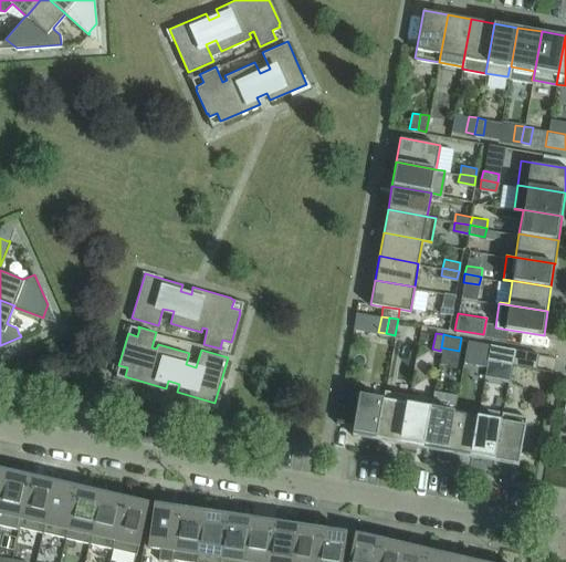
[(488,360),(490,343),(482,342),(479,357),(488,360)]
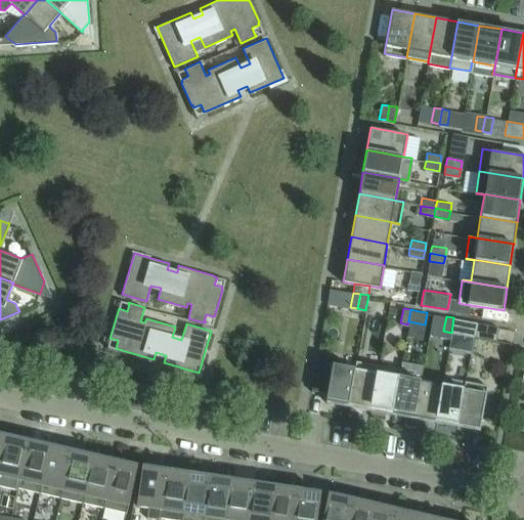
[(453,317),(451,333),(474,337),(476,321),(453,317)]
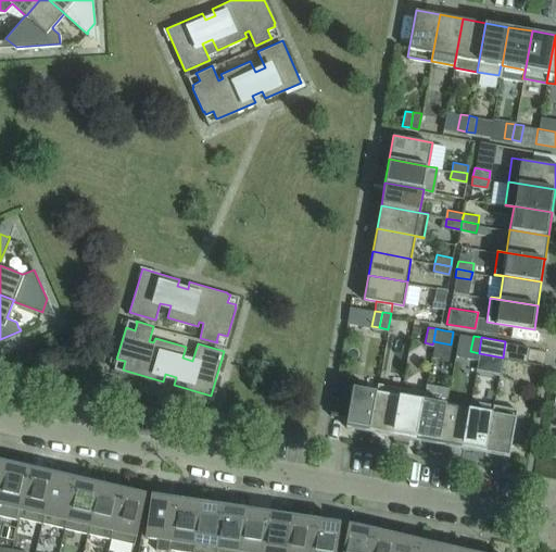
[(503,358),(527,362),(529,347),(505,341),(503,358)]
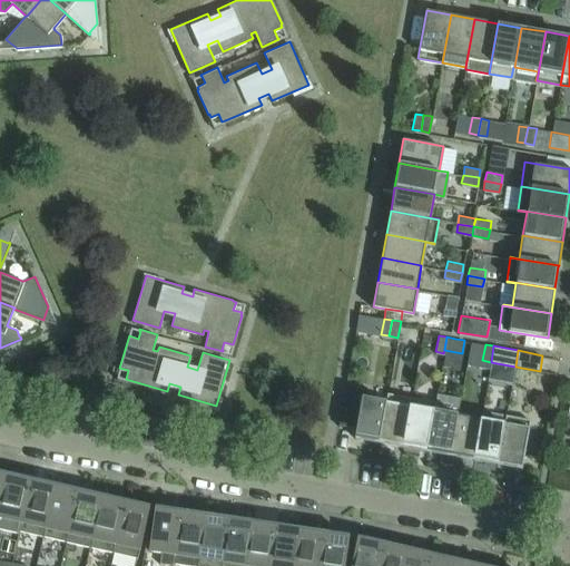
[(379,441),(387,392),(386,392),(385,401),(363,397),(365,386),(346,382),(338,423),(341,425),(341,420),(356,422),(354,436),(377,440),(379,441)]
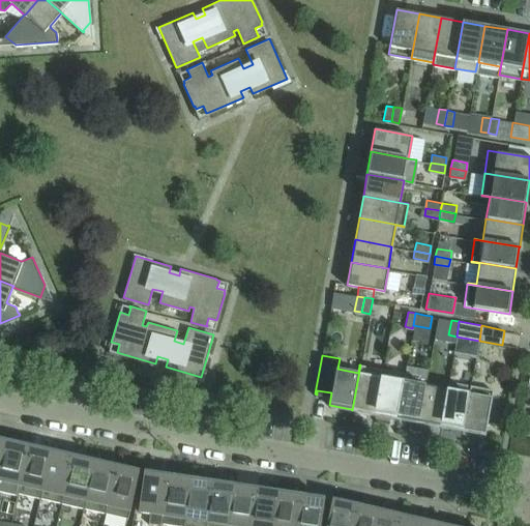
[(374,413),(382,369),(360,364),(352,410),(374,413)]
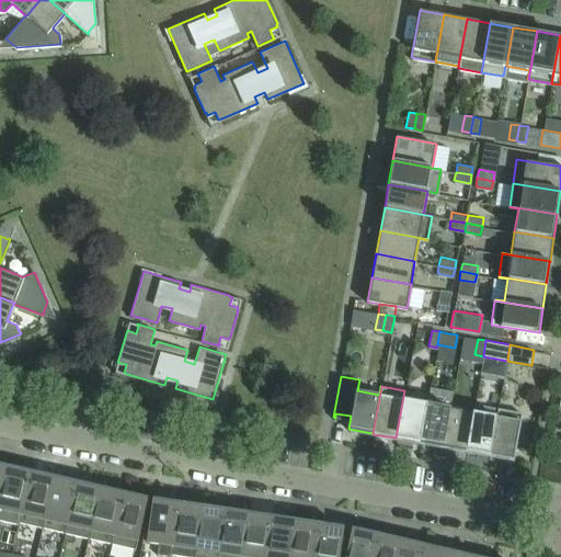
[(420,442),(428,395),(404,390),(396,438),(420,442)]
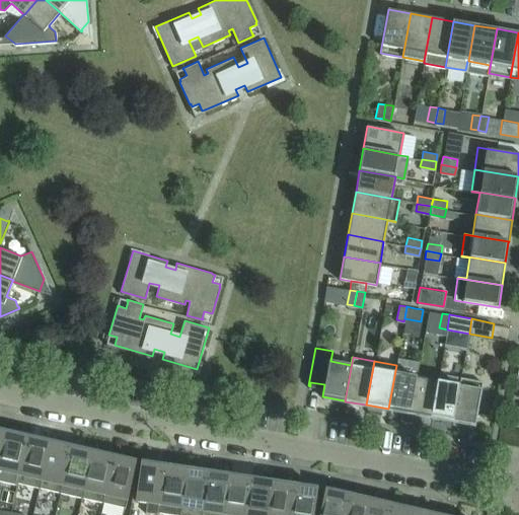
[(410,413),(416,377),(395,373),(396,365),(388,409),(410,413)]
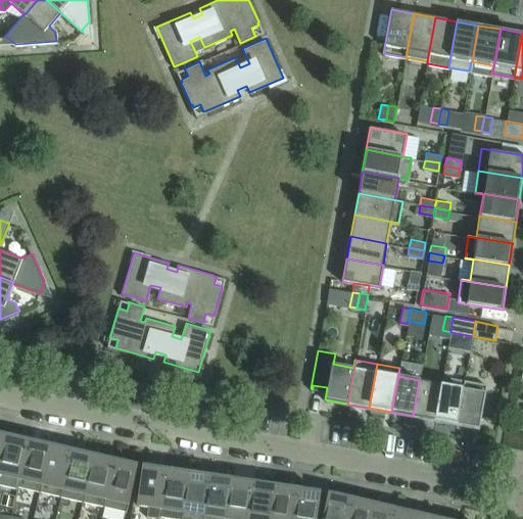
[(456,424),(464,380),(442,376),(441,384),(434,420),(456,424)]
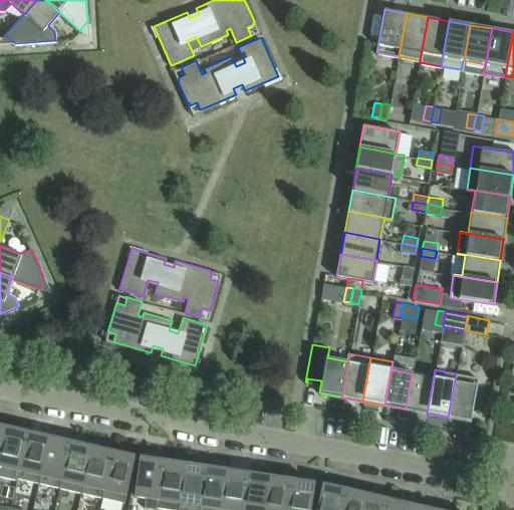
[(427,413),(434,377),(412,373),(406,409),(427,413)]
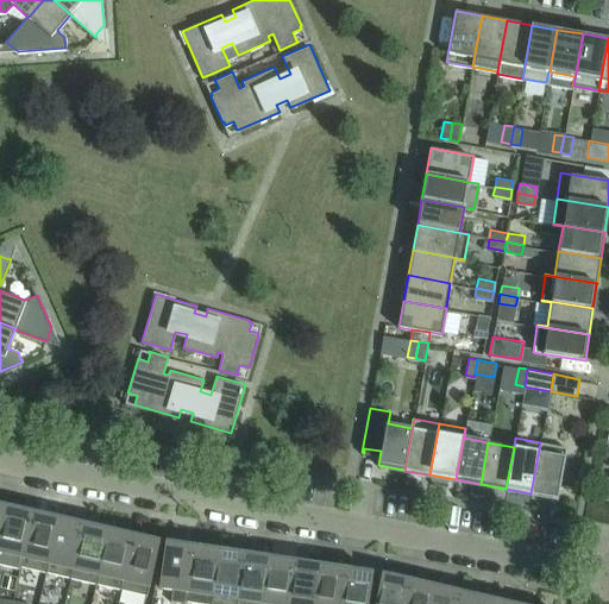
[(566,447),(540,442),(531,494),(557,498),(566,447)]
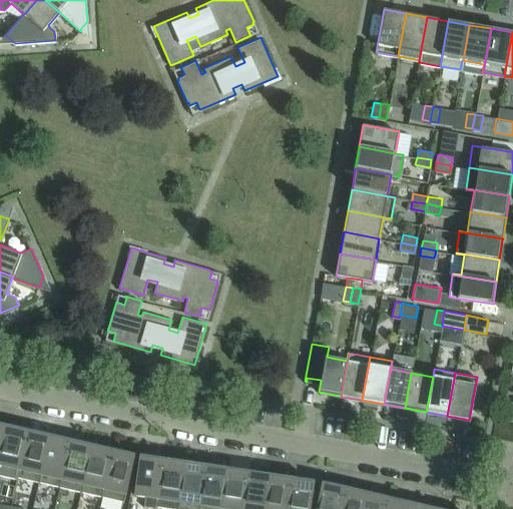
[(17,476),(27,431),(6,426),(0,453),(0,473),(17,478),(17,476)]
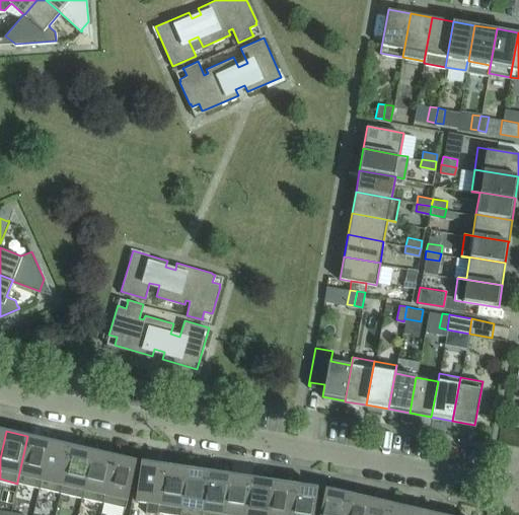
[(39,487),(49,441),(27,436),(17,482),(39,487)]
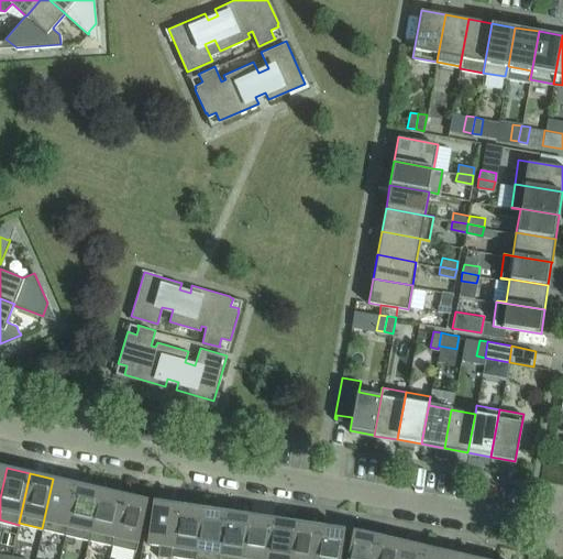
[(65,534),(76,484),(53,479),(42,528),(65,534)]
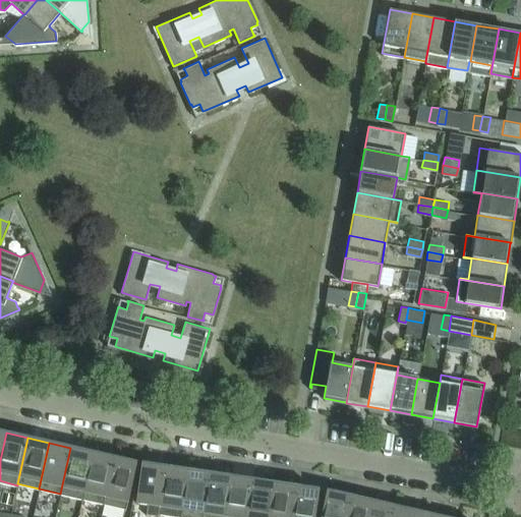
[(81,498),(92,453),(70,448),(60,494),(81,498)]
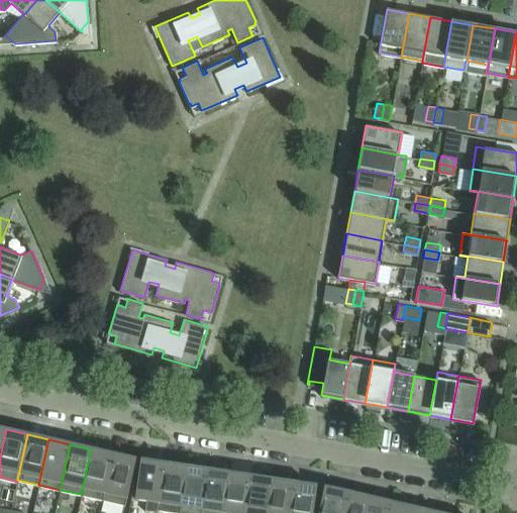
[(102,499),(112,454),(91,449),(81,494),(102,499)]
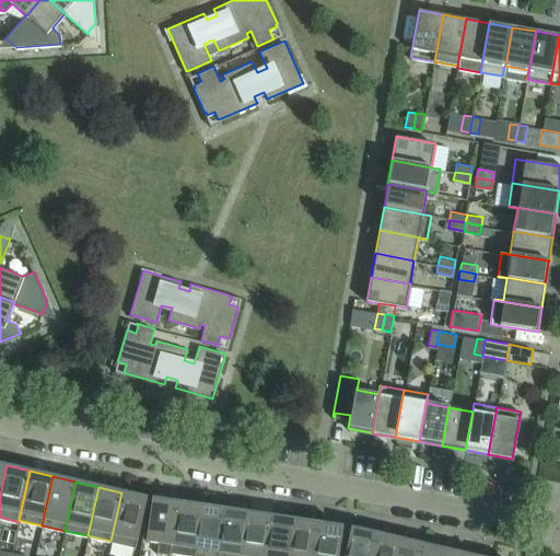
[(135,546),(146,499),(147,499),(147,498),(121,493),(111,541),(135,546)]
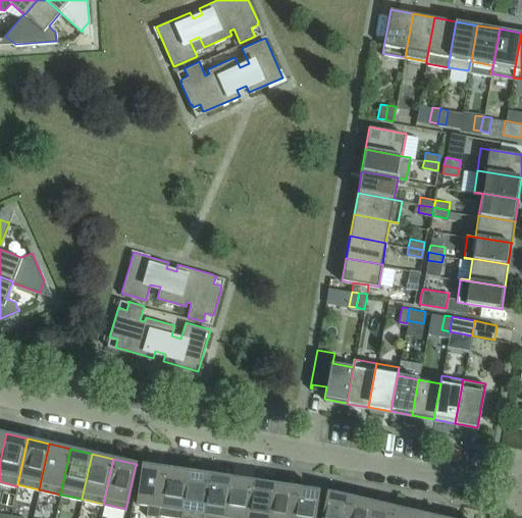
[(165,468),(142,464),(142,465),(143,466),(137,503),(148,505),(147,514),(158,516),(158,514),(165,468)]
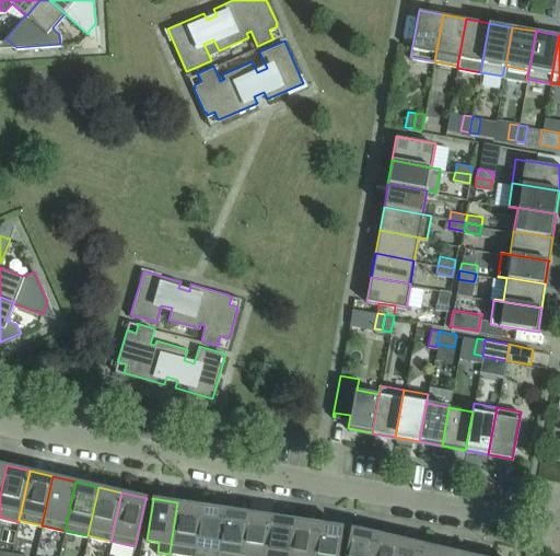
[(194,555),(201,506),(177,502),(170,552),(194,555)]
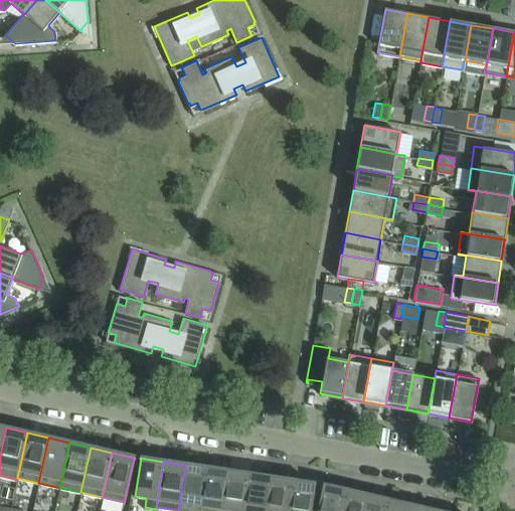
[(182,510),(199,510),(206,468),(185,465),(178,510),(182,510)]
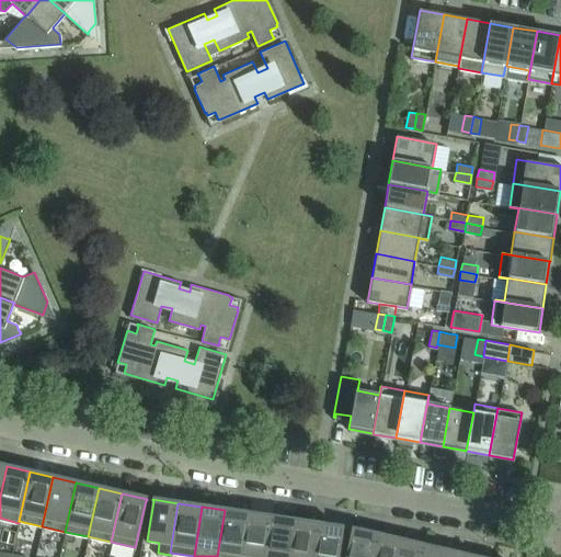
[(241,556),(248,513),(225,510),(217,556),(241,556)]
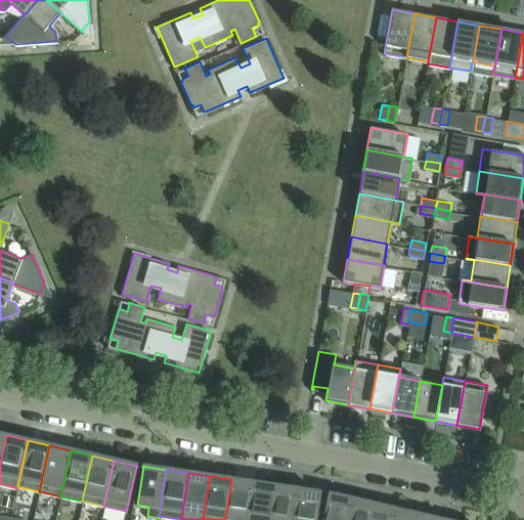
[(248,519),(254,482),(231,479),(225,519),(248,519)]
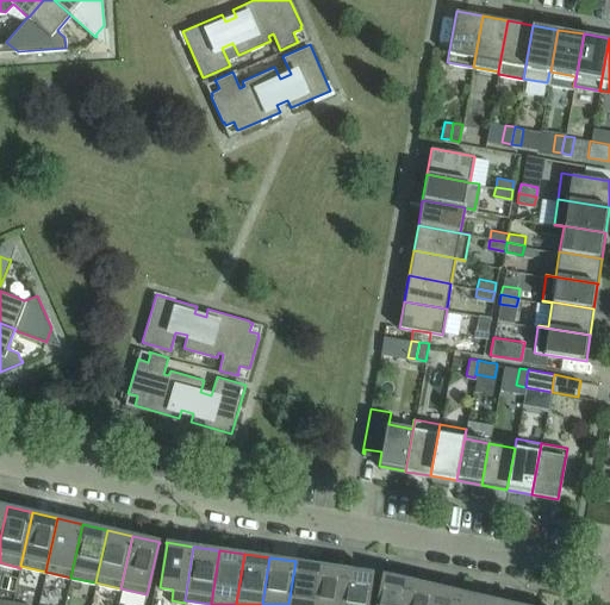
[(313,604),(321,566),(296,561),(288,604),(313,604)]
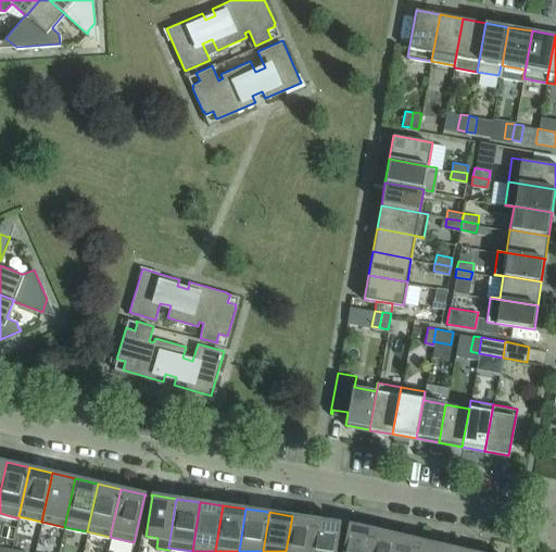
[(310,551),(315,519),(292,516),(286,551),(310,551)]
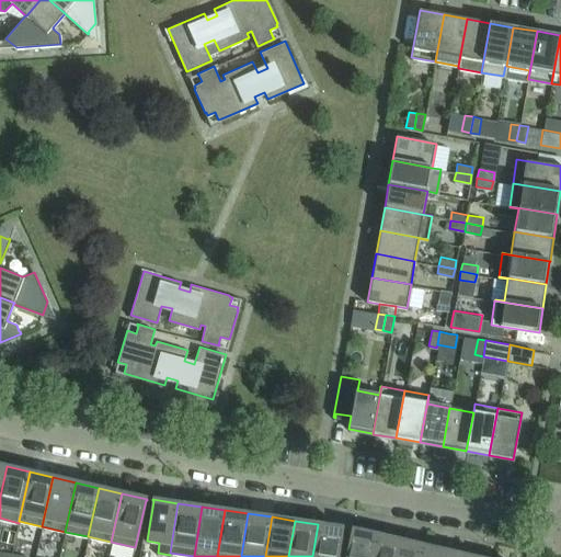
[(343,530),(343,527),(318,524),(312,556),(338,556),(342,529),(343,530)]
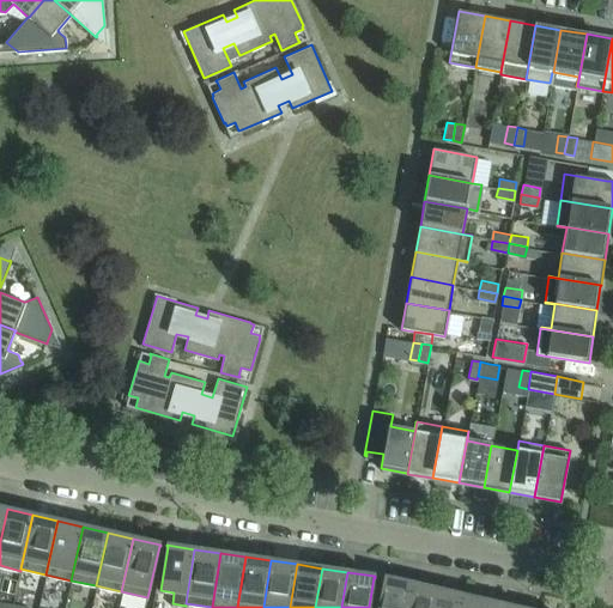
[(405,607),(412,584),(384,577),(384,579),(386,579),(377,607),(405,607)]
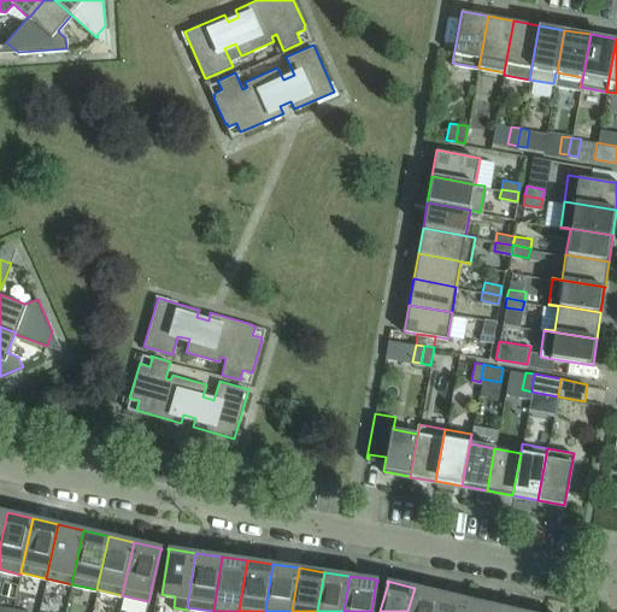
[(435,611),(440,594),(415,588),(407,611),(435,611)]
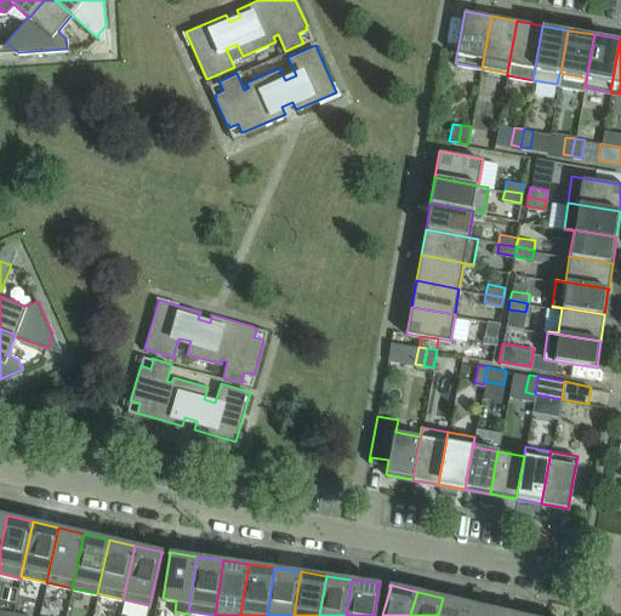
[(465,615),(468,603),(443,598),(438,615),(465,615)]
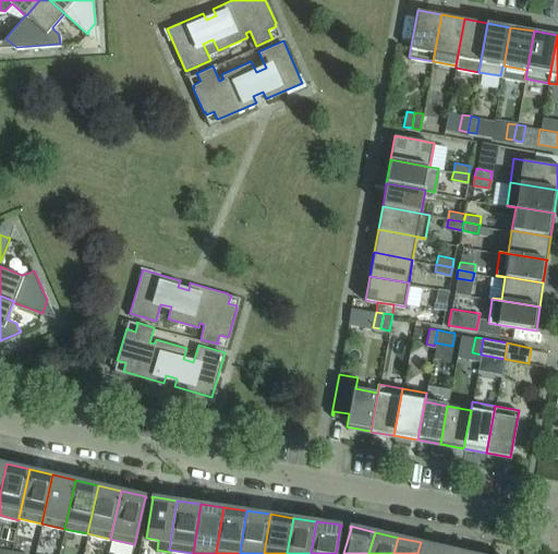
[(441,553),(444,548),(421,542),(417,553),(441,553)]
